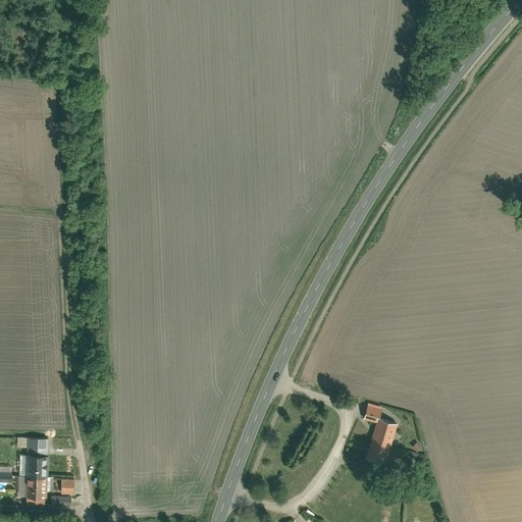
[(398,423),(377,417),(366,458),(386,463),(398,423)]
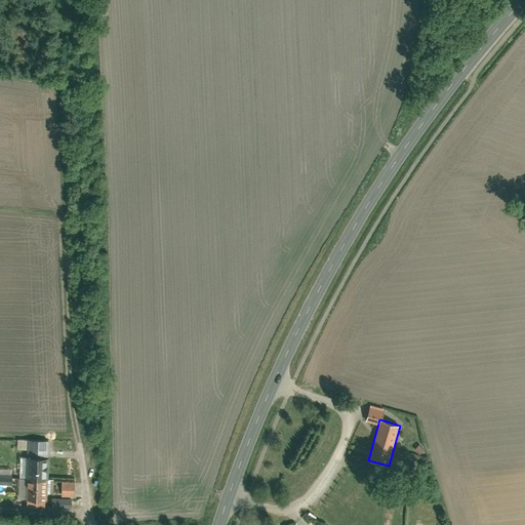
[(50,439),(29,439),(28,455),(49,455),(50,439)]
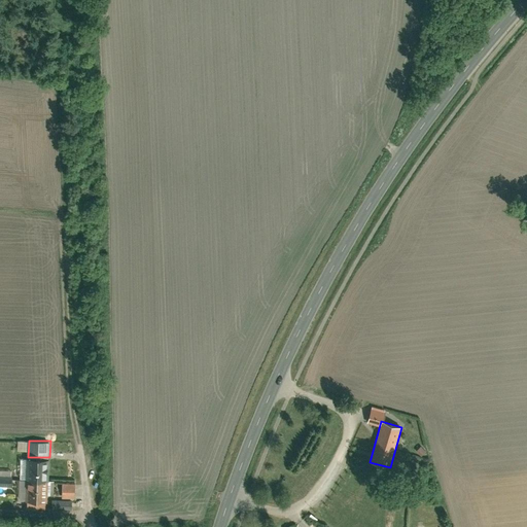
[(421,446),(416,450),(420,455),(425,450),(421,446)]
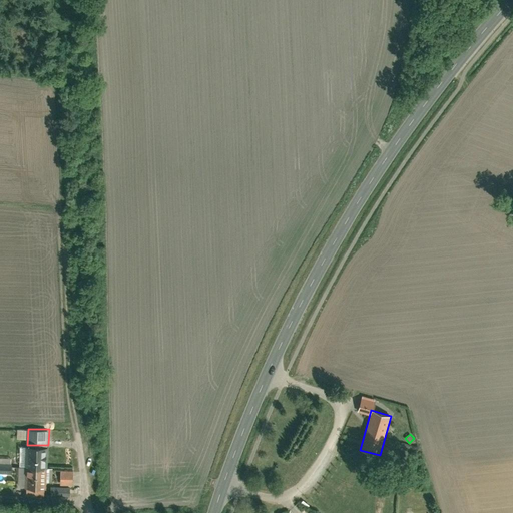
[(27,445),(27,466),(48,466),(48,445),(27,445)]
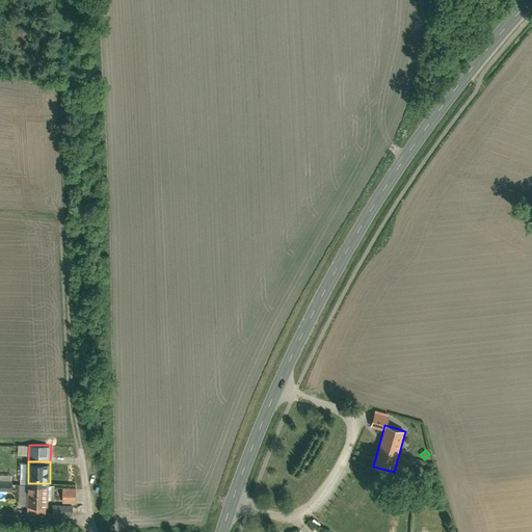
[(0,489),(11,489),(10,474),(0,474),(0,489)]
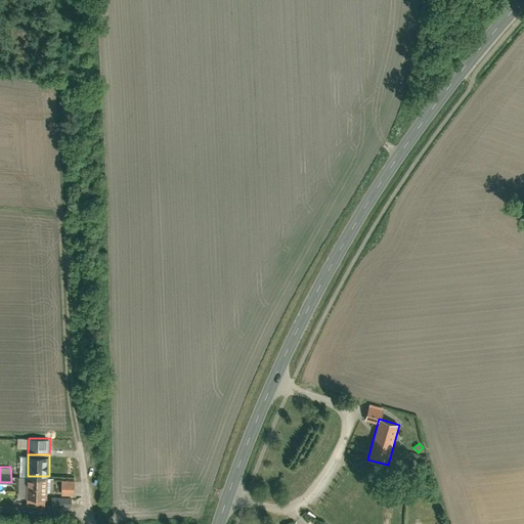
[(71,474),(57,474),(57,488),(70,488),(71,474)]
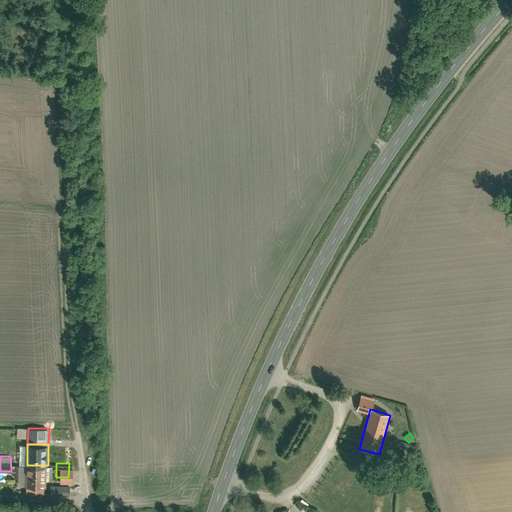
[(27,465),(27,493),(44,493),(44,486),(48,486),(48,465),(27,465)]
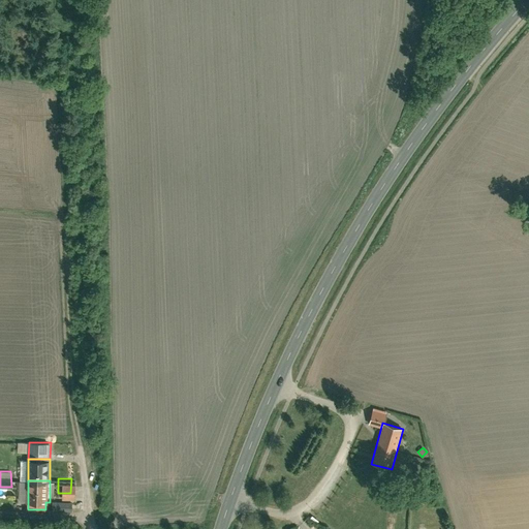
[(52,511),(71,510),(71,500),(51,501),(52,511)]
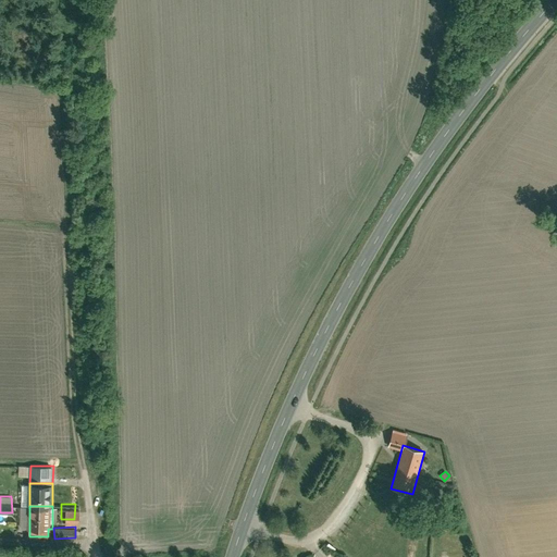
All buildings are outlined.
